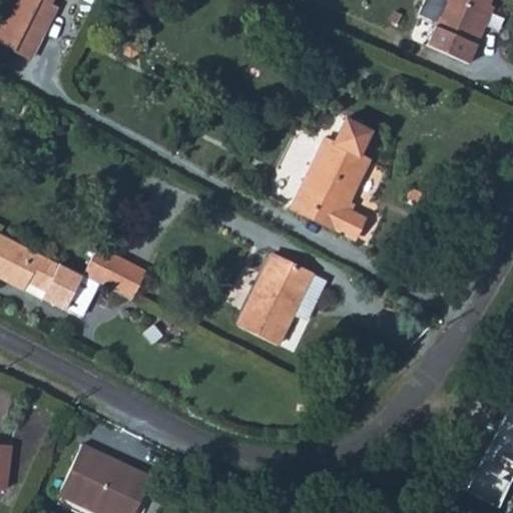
[(35,0),(0,0),(0,46),(3,48),(27,0),(31,0),(35,1),(35,0)]
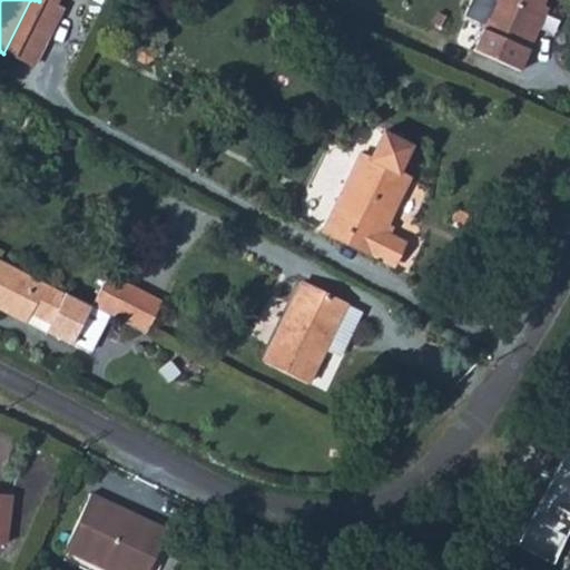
[(35,0),(30,0),(3,53),(20,62),(48,7),(39,1),(35,0)]
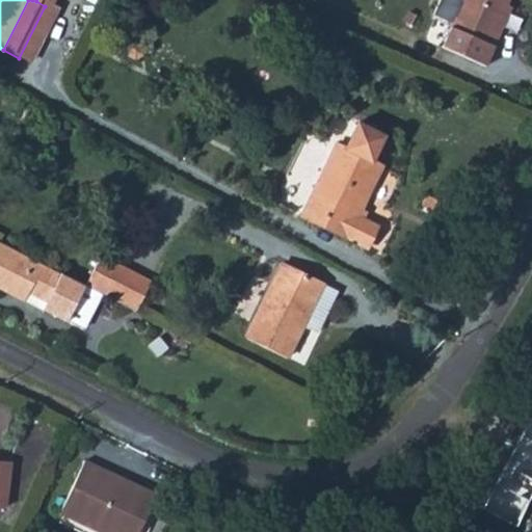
[(467,0),(445,50),(485,68),(502,32),(498,31),(511,0),(467,0)]
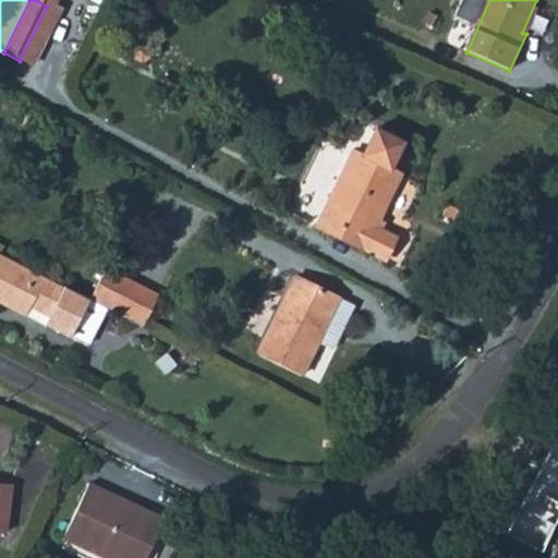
[(316,228),(387,262),(398,239),(377,229),(401,176),(391,171),(404,143),(376,130),(363,158),(353,153),(316,228)]
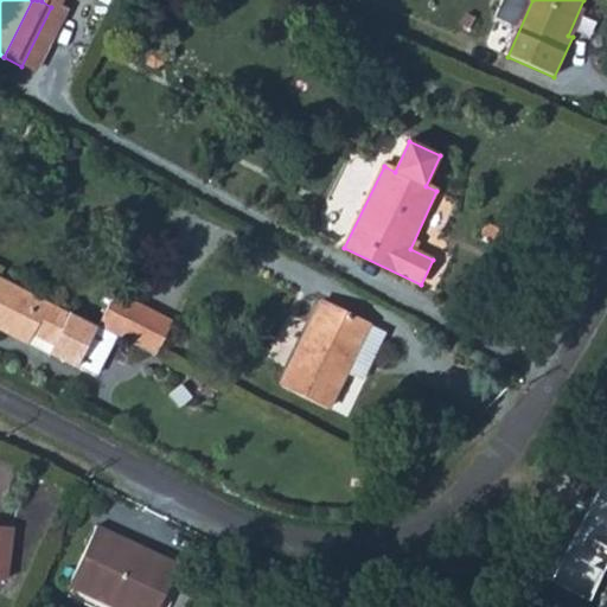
[(61,307),(0,276),(0,327),(23,339),(24,336),(37,342),(39,336),(57,344),(52,353),(80,366),(100,325),(72,312),(61,307)]
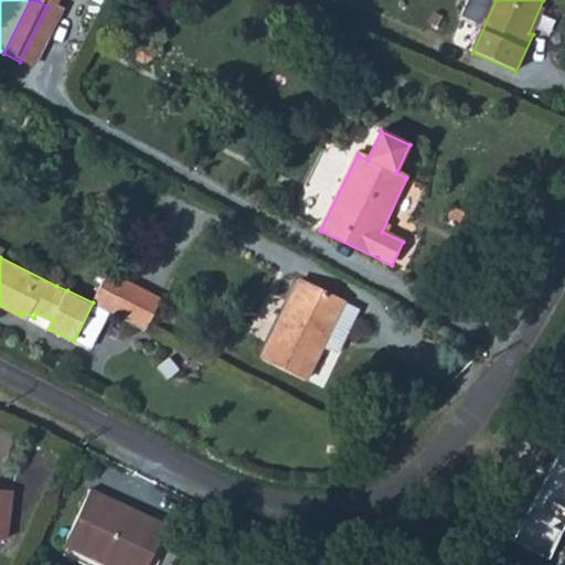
[(93,302),(146,330),(161,298),(108,272),(93,302)]
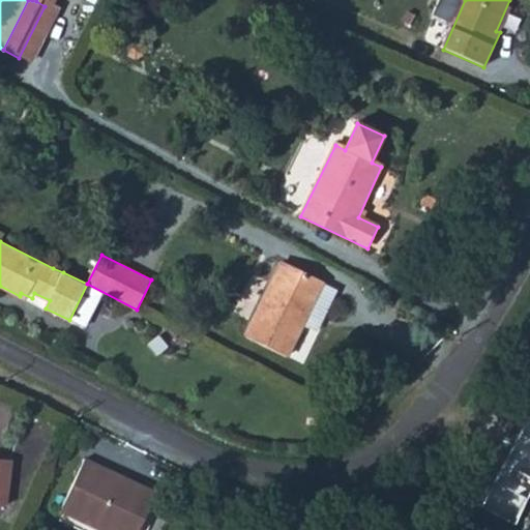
[(281,265),(253,322),(294,344),(322,286),(281,265)]
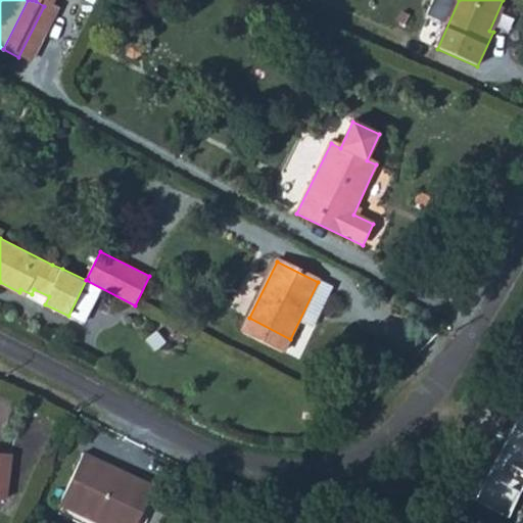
[(290,339),(249,318),(242,332),(283,352),(290,339)]
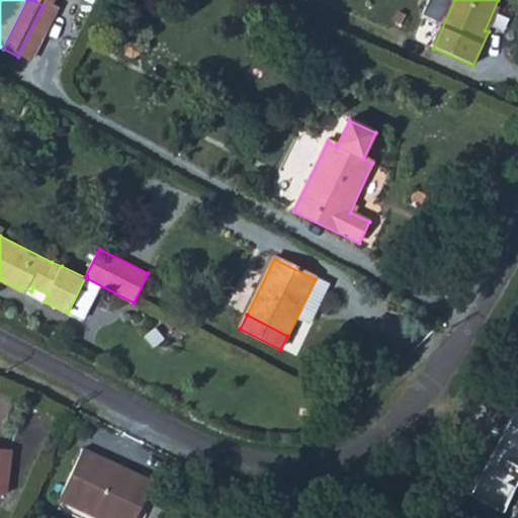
[(517,400),(515,407),(483,467),(469,493),(503,510),(506,503),(517,480),(517,400)]
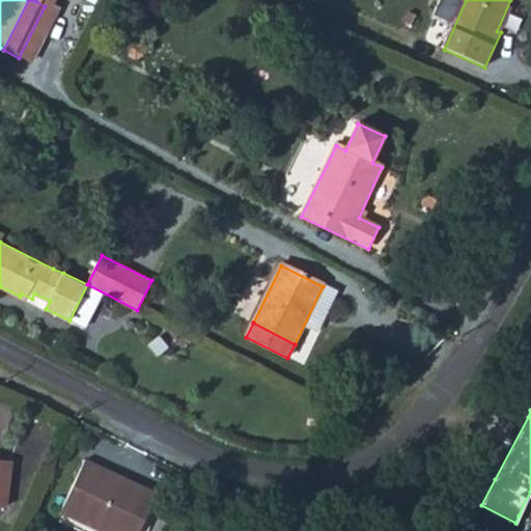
[(52,514),(63,520),(67,512),(102,530),(132,530),(135,527),(136,524),(149,499),(121,484),(120,487),(111,483),(113,480),(79,463),(52,514)]
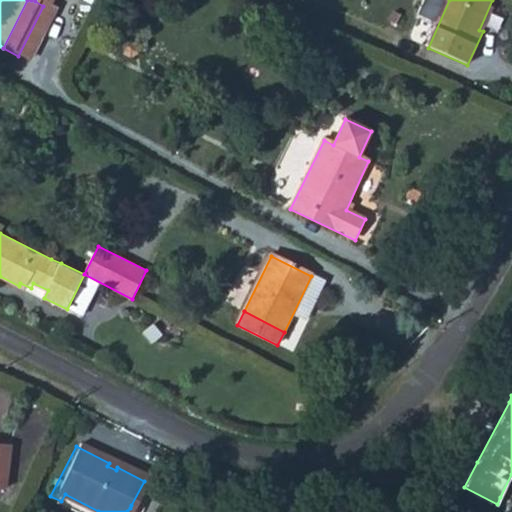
[(98,511),(65,494),(61,501),(81,511),(98,511)]
